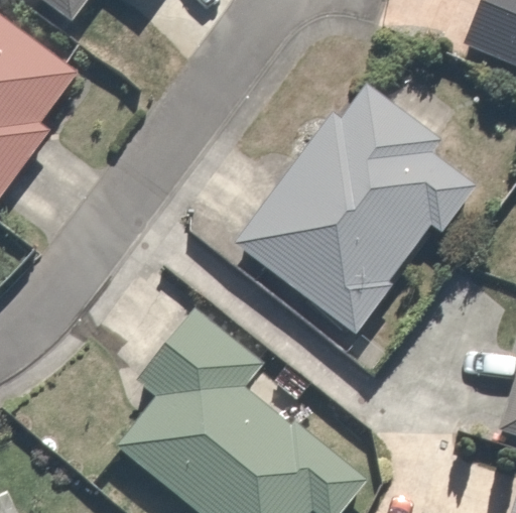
[(39,0),(71,22),(88,0),(39,0)]
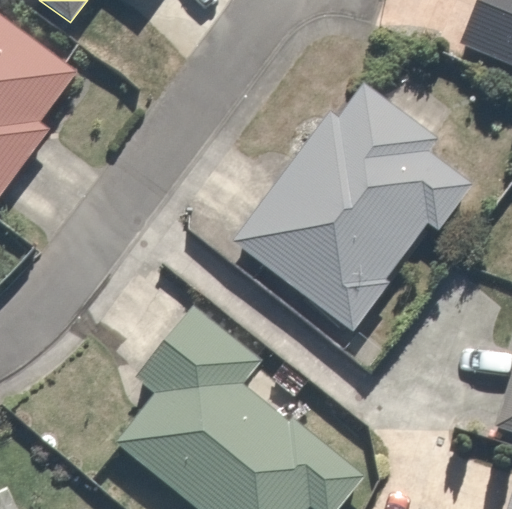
[(479,0),(461,44),(511,65),(511,0),(479,0)]
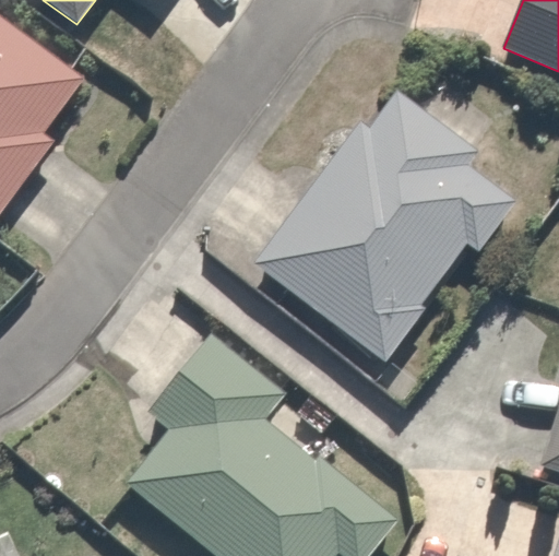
[(0,212),(52,142),(43,134),(84,79),(70,69),(0,16),(0,212)]
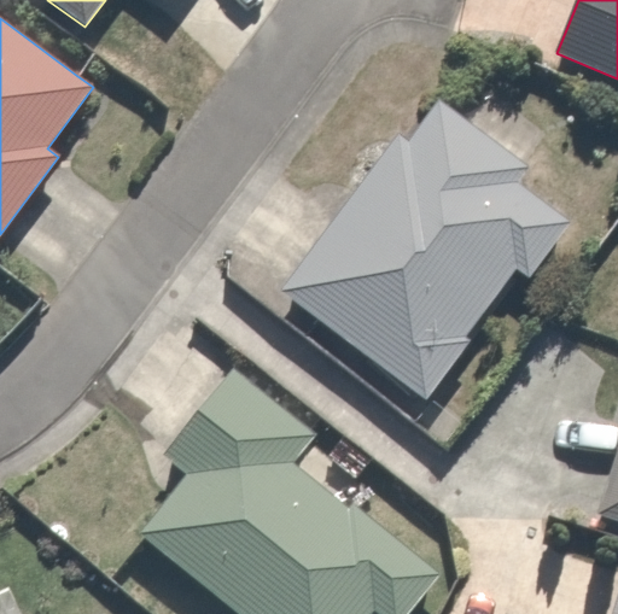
[(529,165),(437,99),(408,139),(397,132),(280,290),(423,395),(516,269),(529,279),(571,221),(517,181),(529,165)]
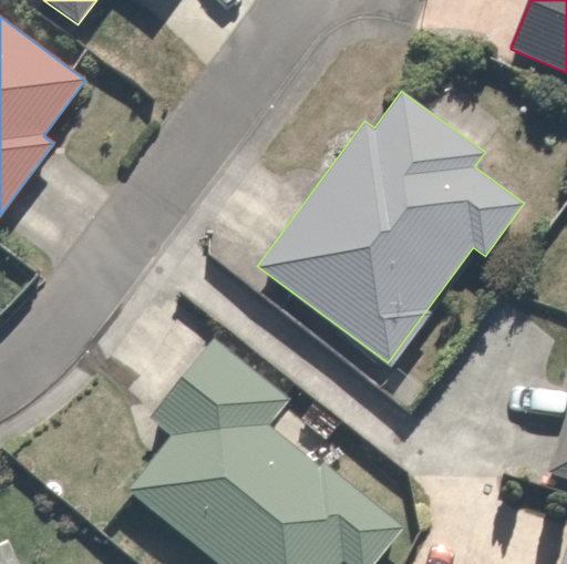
[(288,399),(213,339),(148,419),(172,437),(129,490),(222,563),(336,563),(341,557),(348,563),(370,563),(402,524),(321,461),(318,465),(267,426),(288,399)]
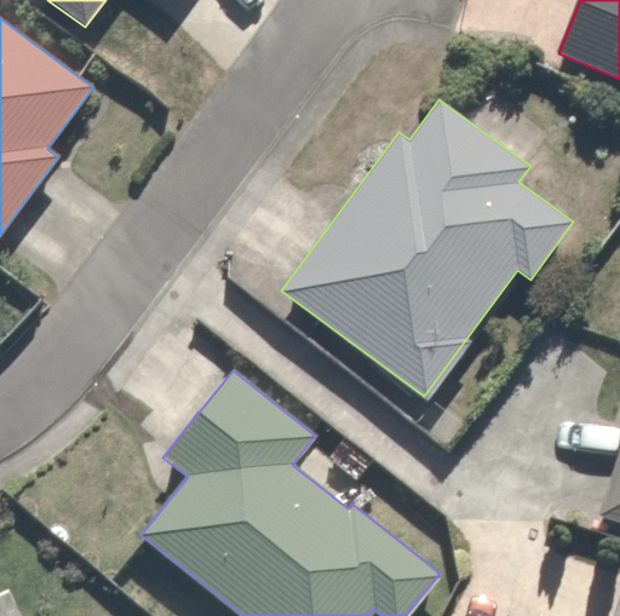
[(619,444),(597,516),(619,522),(619,444)]
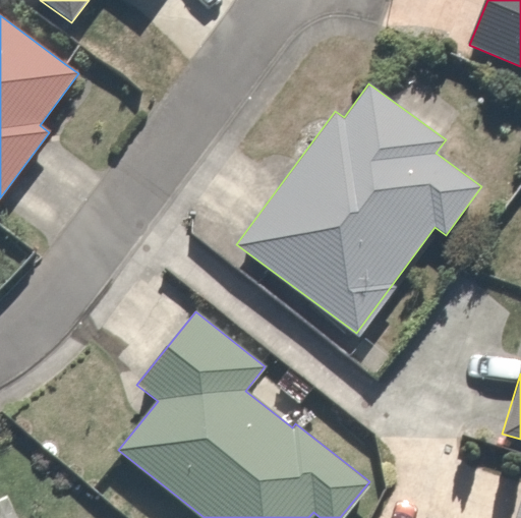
All buildings are outlined.
